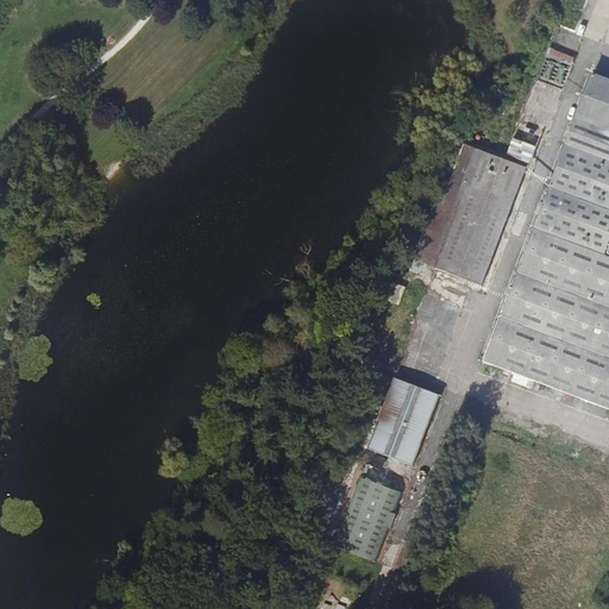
[(608,79),(585,71),(491,368),(535,382),(535,383),(608,406),(608,79)]
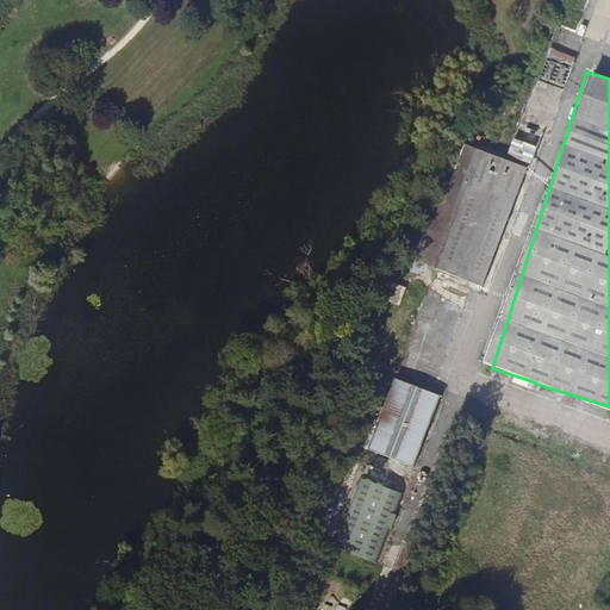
[(515,138),(509,155),(533,163),(539,145),(515,138)]
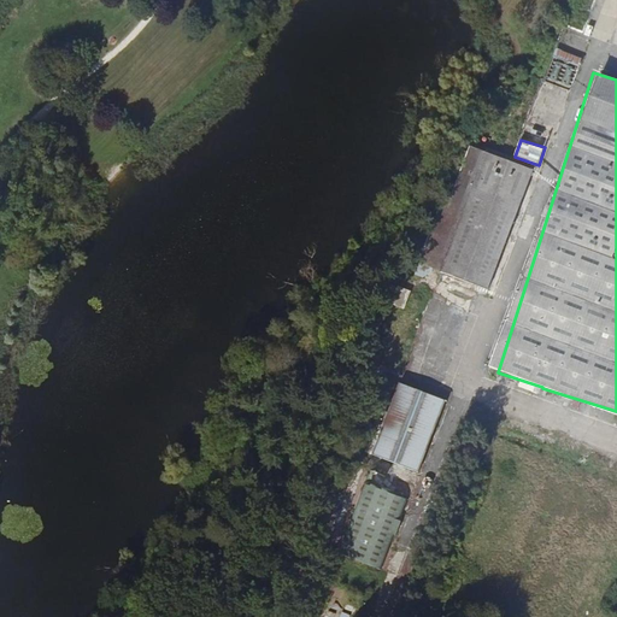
[(427,266),(494,288),(533,165),(464,145),(427,266)]
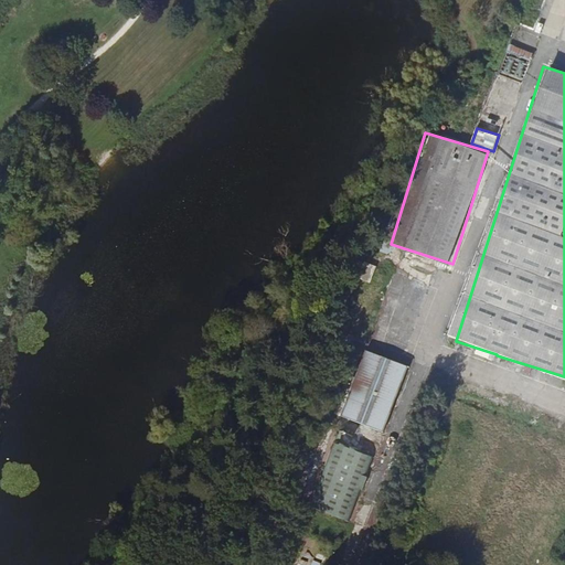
[(343,417),(386,430),(408,363),(364,350),(343,417)]
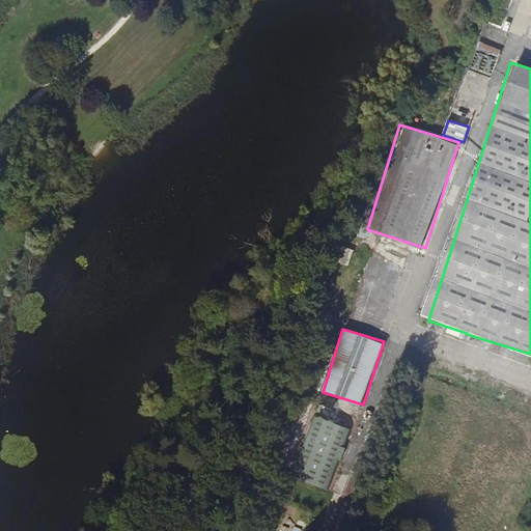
[(320,403),(292,476),(330,490),(357,417),(320,403)]
